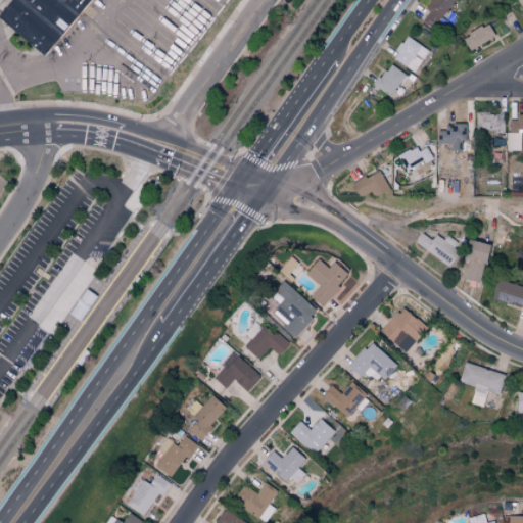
[(0,21),(46,56),(89,0),(8,0),(0,11),(0,21)]
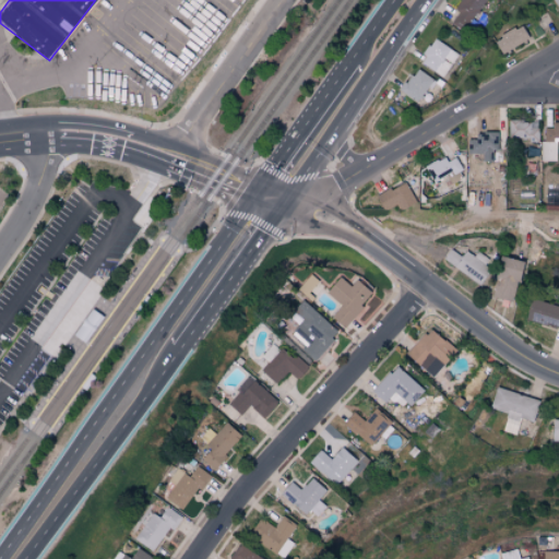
[(484,0),(461,0),(455,10),(458,12),(450,24),(464,33),(484,0)]
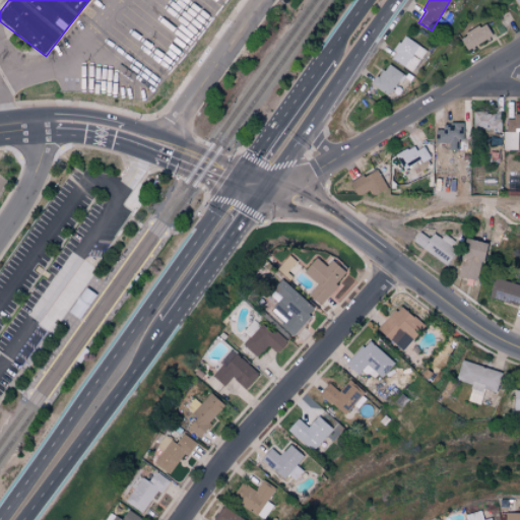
[(492,38),(485,24),(458,37),(464,50),(492,38)]
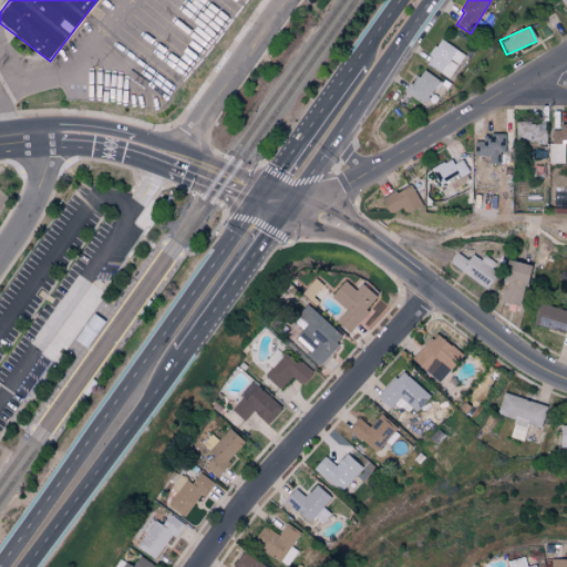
[(451,79),(464,53),(439,39),(424,64),(451,79)]
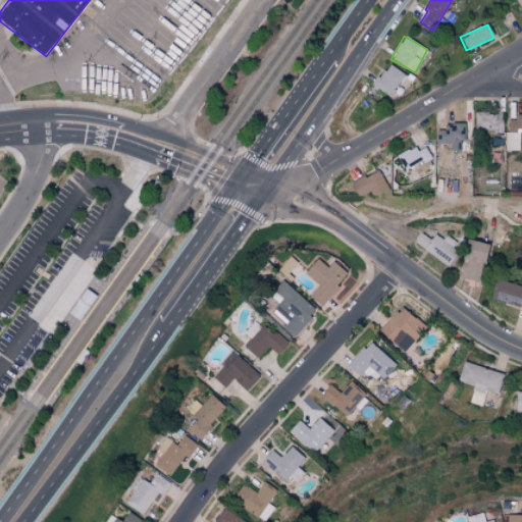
[(405,75),(389,63),(373,84),(388,97),(405,75)]
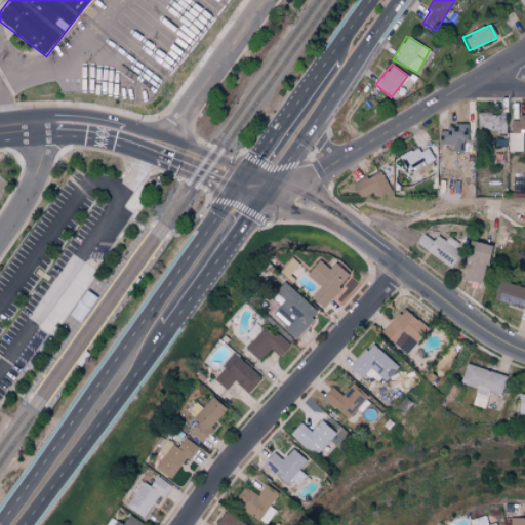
[(477,131),(506,131),(506,115),(477,114),(477,131)]
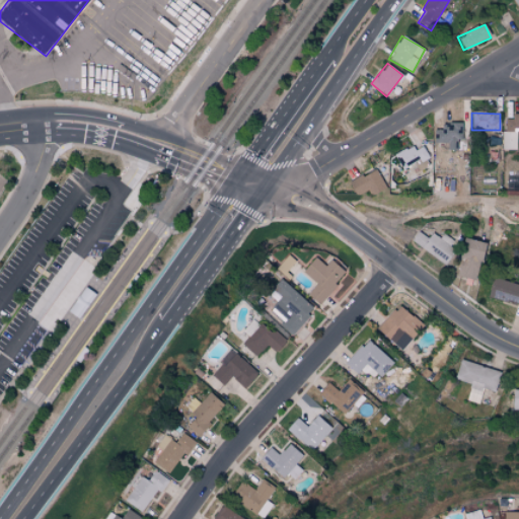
[(516,150),(517,128),(518,128),(518,113),(512,113),(512,119),(504,119),(503,149),(516,150)]
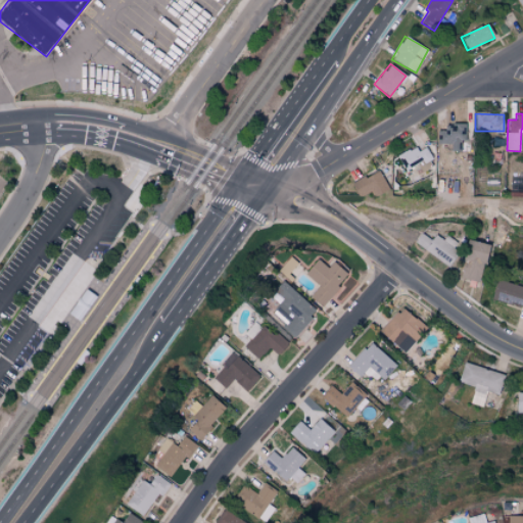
[(466,125),(444,124),(444,131),(436,131),(436,144),(450,145),(450,151),(465,151),(466,125)]
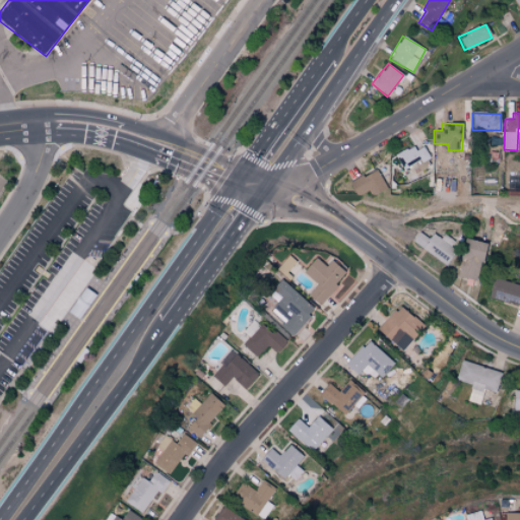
[(420,143),(395,156),(402,171),(417,163),(421,170),(431,165),(420,143)]
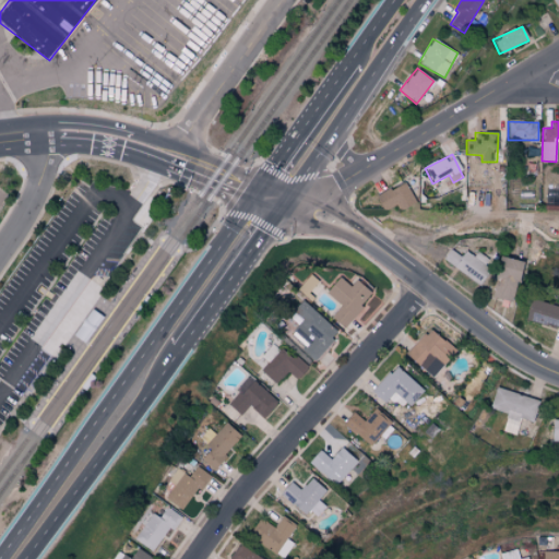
[(415,203),(404,181),(375,198),(382,212),(395,204),(400,211),(415,203)]
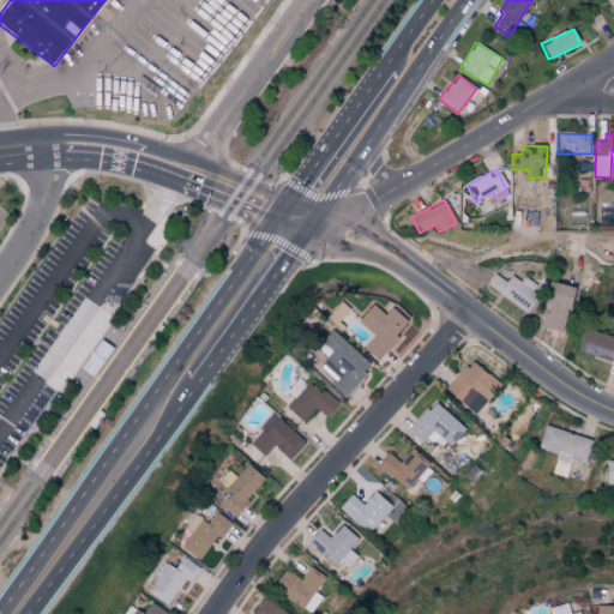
[(527,312),(543,289),(524,276),(521,282),(511,276),(506,282),(494,274),(487,286),(527,312)]
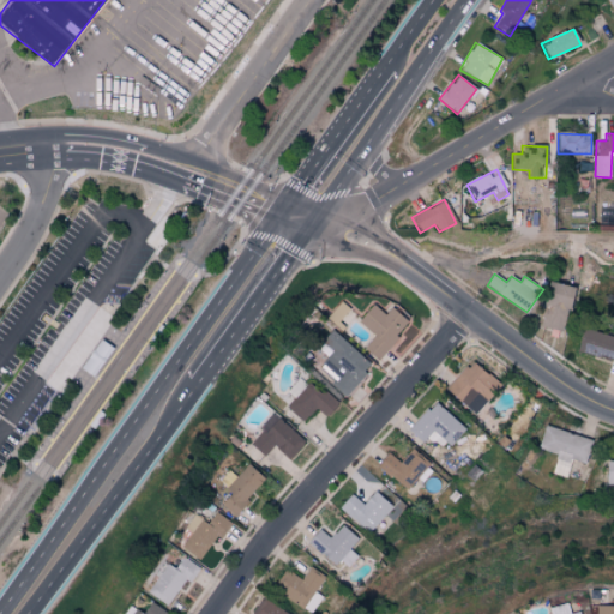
[(541,326),(565,332),(575,287),(551,282),(541,326)]
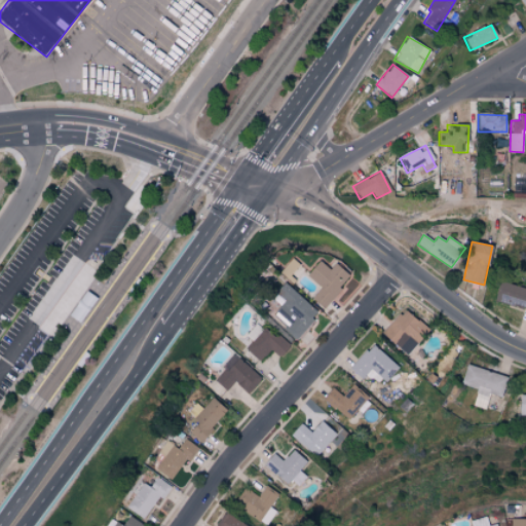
[(335,264),(330,270),(318,261),(306,275),(321,288),(311,298),(324,308),(349,276),(335,264)]
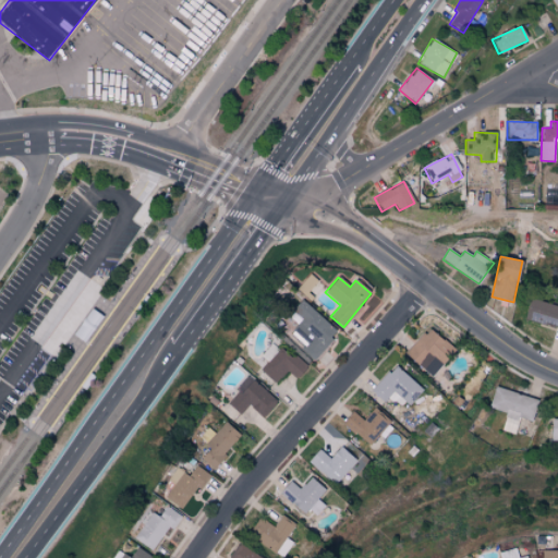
[(557,305),(531,299),(524,319),(557,328),(557,305)]
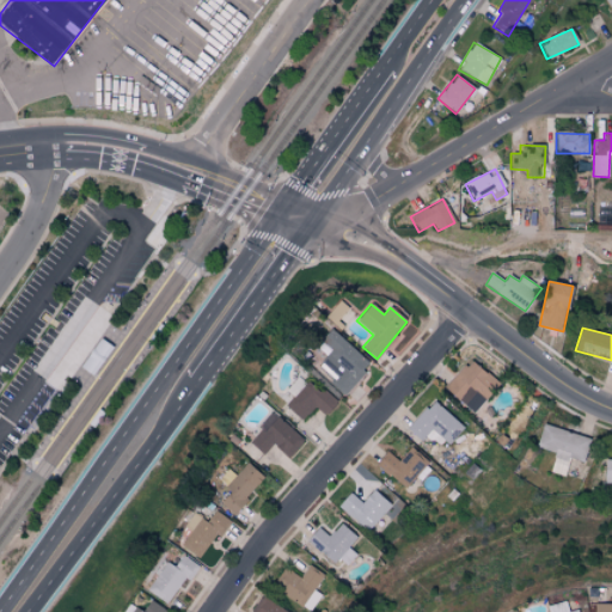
[(330,330),(317,346),(328,355),(318,366),(334,379),(330,383),(344,396),(371,365),(330,330)]
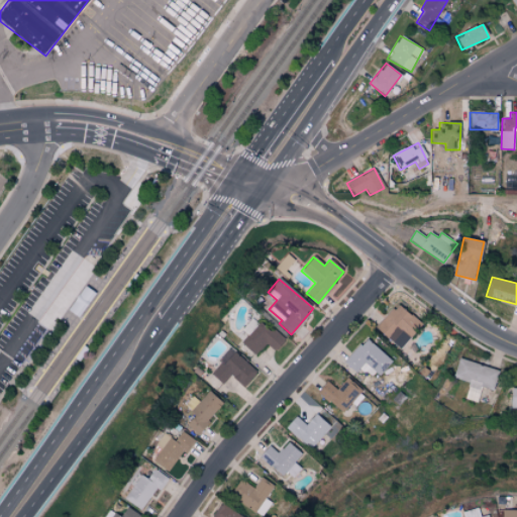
[(420,324),(398,303),(376,327),(399,348),(420,324)]
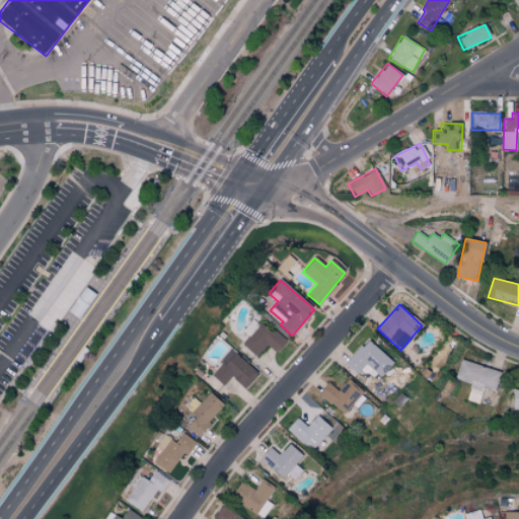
[(241,345),(255,357),(267,345),(275,353),(286,341),(275,329),(271,334),(261,324),(241,345)]
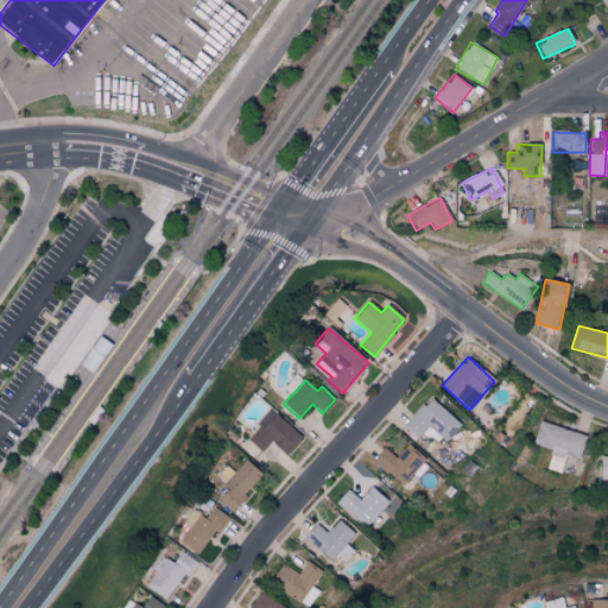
[(404,426),(418,438),(428,426),(445,442),(461,424),(429,397),(404,426)]
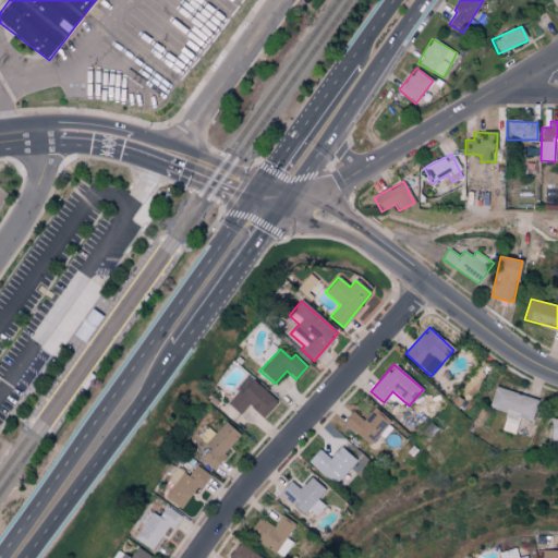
[(277,402),(252,379),(228,404),(240,415),(249,404),(263,419),(277,402)]
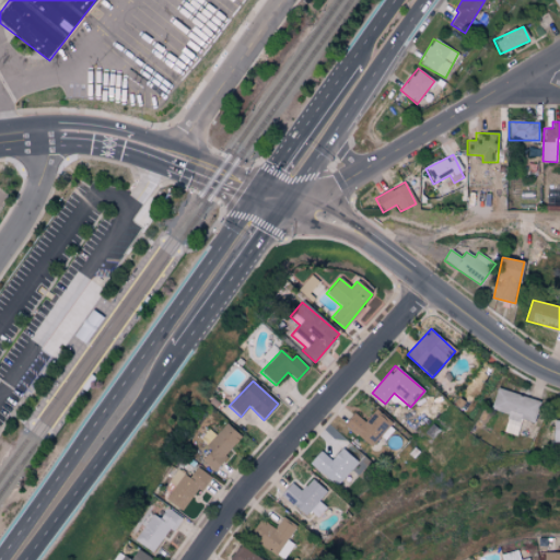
[(539,401),(497,388),(490,409),(508,415),(503,432),(515,435),(521,419),(534,422),(539,401)]
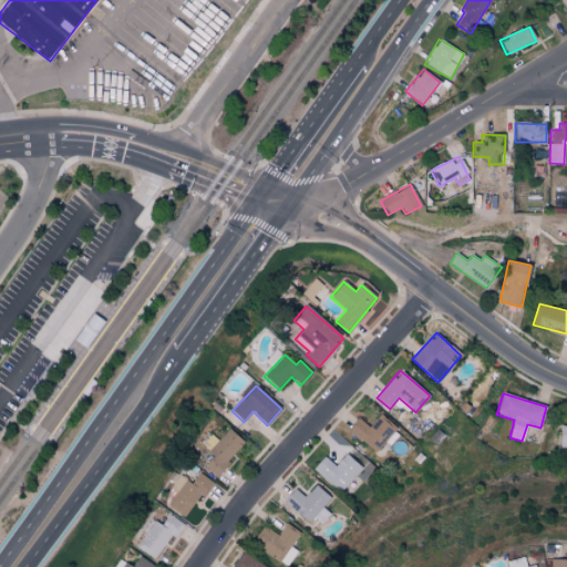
[(369,426),(359,418),(348,430),(375,454),(395,431),(379,415),(369,426)]
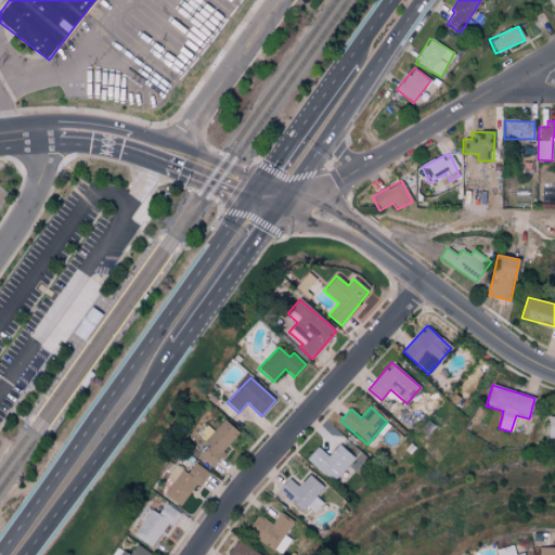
[(207,426),(197,436),(208,447),(201,455),(211,465),(240,434),(223,420),(213,430),(207,426)]
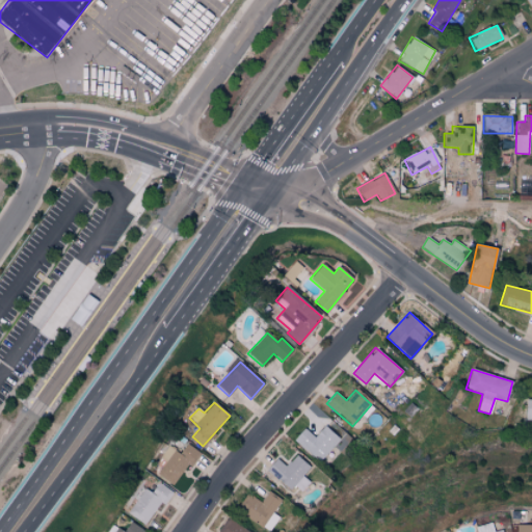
[(303,428),(293,441),(320,462),(340,439),(324,426),(315,436),(303,428)]
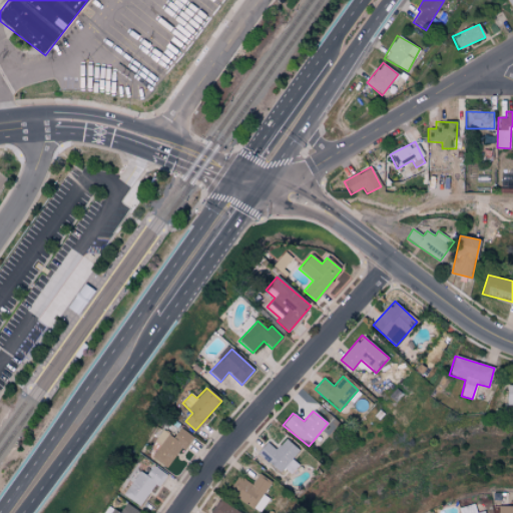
[(167,468),(180,447),(185,450),(193,437),(179,428),(173,437),(162,430),(155,441),(160,444),(151,458),(167,468)]
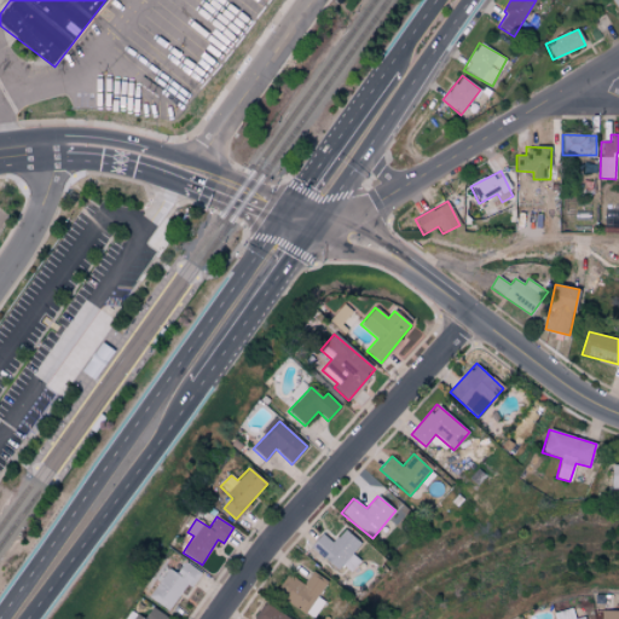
[(333,543),(322,533),(310,547),(337,572),(343,566),(350,572),(360,561),(352,554),(360,544),(345,528),(333,543)]
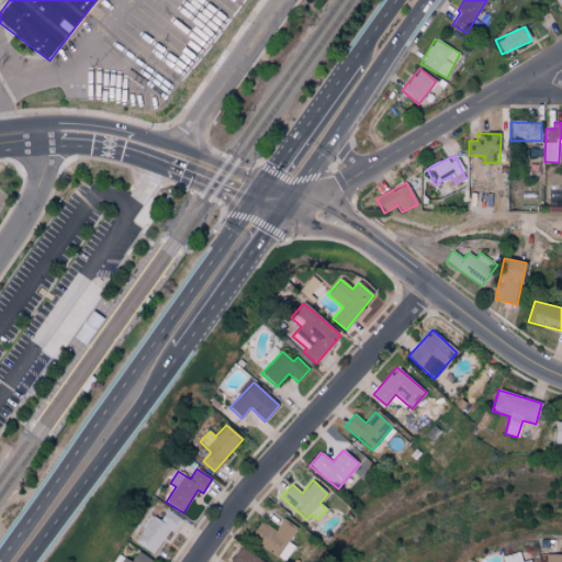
[(159,520),(153,516),(135,541),(153,554),(170,530),(173,534),(182,520),(167,509),(159,520)]
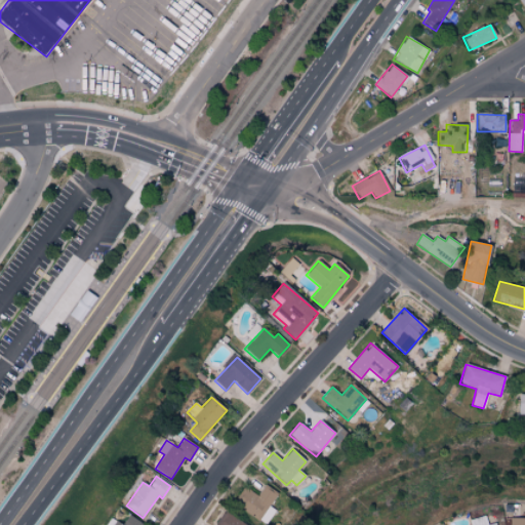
[(277,492),(264,485),(259,495),(244,488),(235,507),(269,523),(275,509),(270,507),(277,492)]
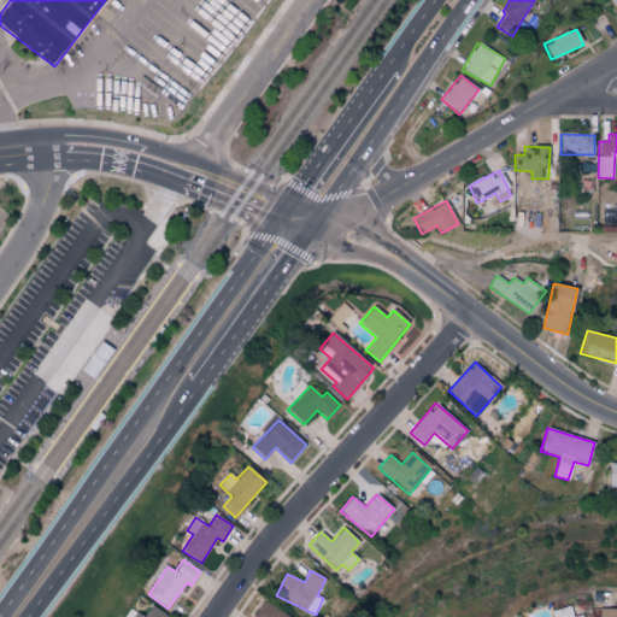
[(291,616),(262,601),(253,616),(291,616)]
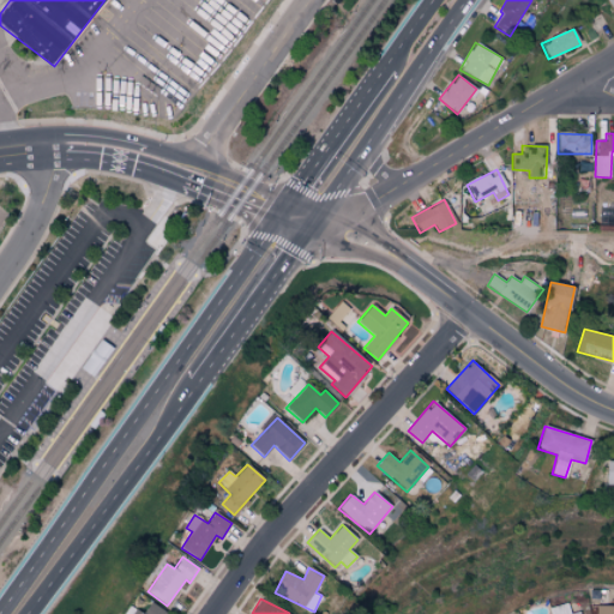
[(142,613),(134,609),(131,613),(161,613),(163,611),(150,602),(142,613)]
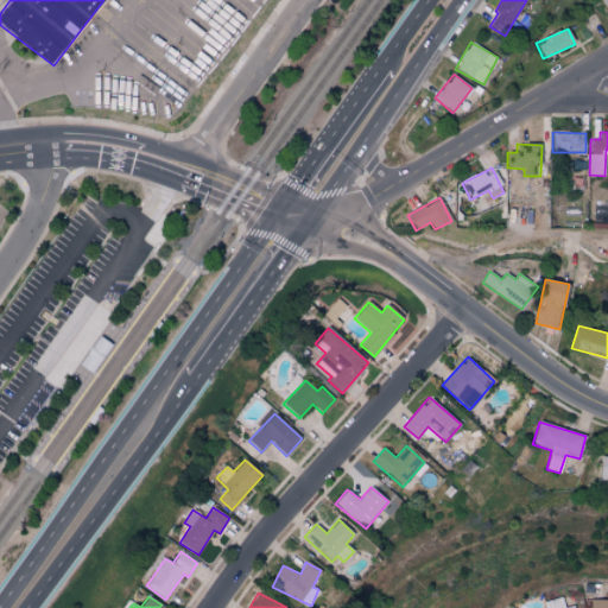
[(572,607),(567,607),(564,607),(562,597),(543,602),(544,607),(572,607)]
